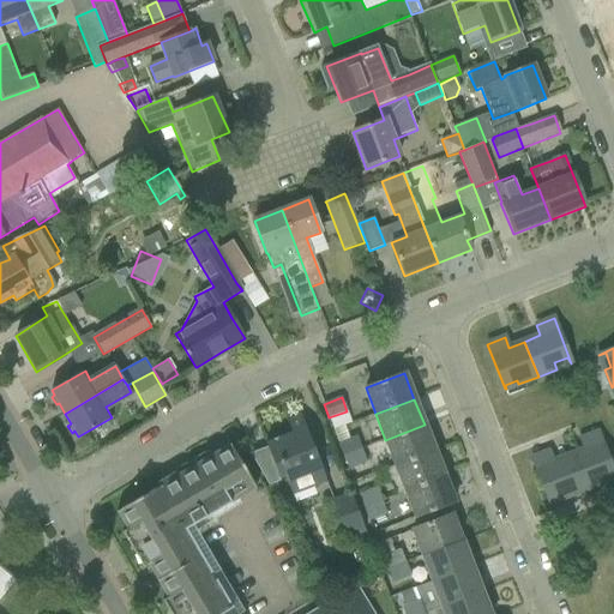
[(284,476),(292,494),(326,481),(301,416),(287,421),(292,433),(265,444),(280,477),(284,476)]
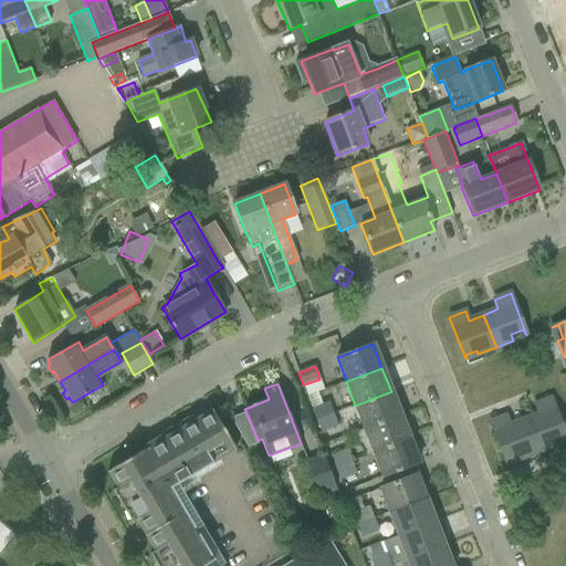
[(355,406),(365,429),(400,415),(391,391),(355,406)]
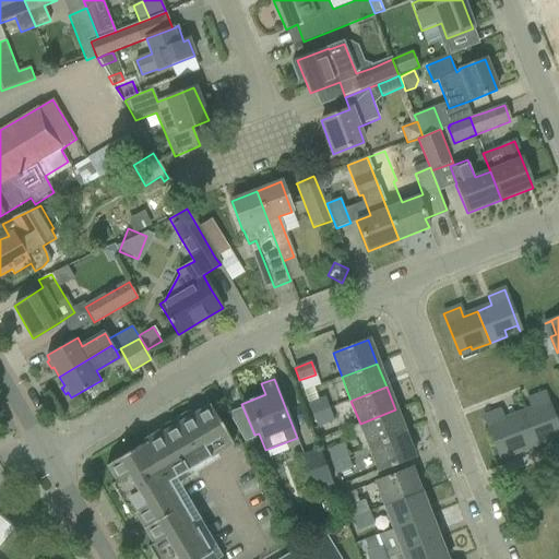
[(518,415),(530,447),(547,440),(545,435),(557,429),(558,435),(558,431),(545,394),(528,400),(532,409),(518,415)]
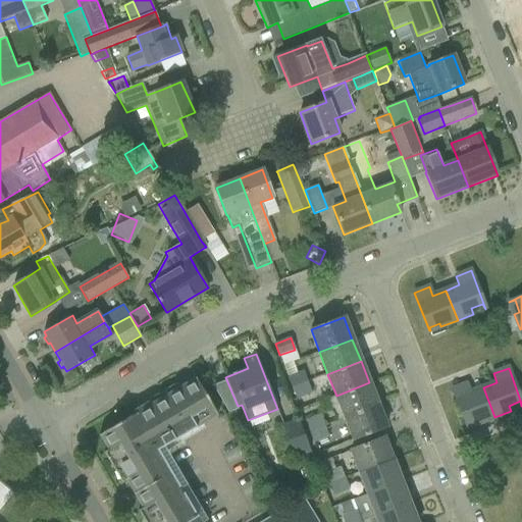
[(290,375),(288,376),(292,387),(307,381),(304,370),(297,372),(290,375)]
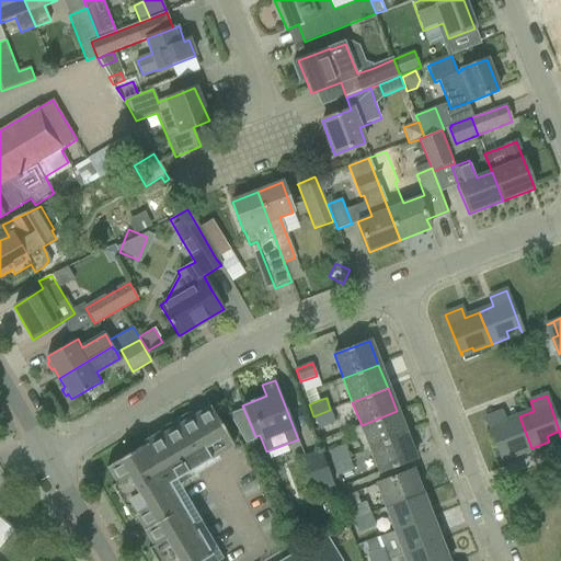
[(215,560),(170,484),(232,447),(233,446),(210,407),(208,408),(160,436),(147,445),(147,444),(106,468),(107,470),(107,469),(116,483),(112,487),(130,519),(136,516),(144,530),(144,531),(144,533),(145,531),(152,546),(148,549),(150,551),(155,560),(215,560)]
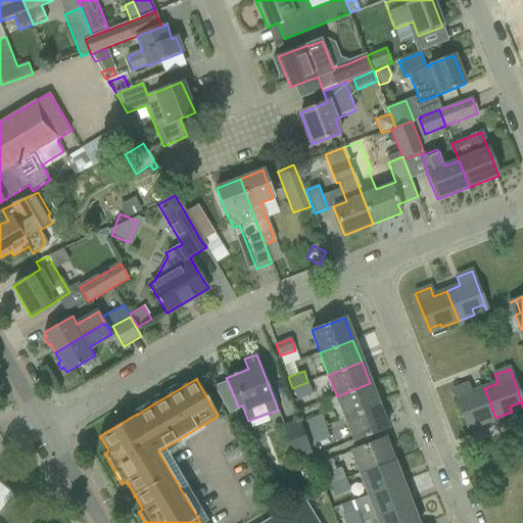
[(307,382),(292,388),(297,399),(298,399),(313,394),(307,382)]
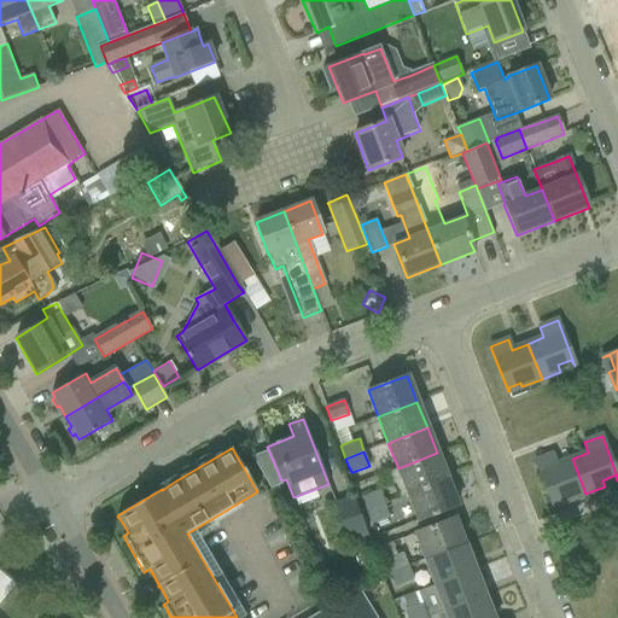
[(398,468),(388,472),(392,485),(395,485),(403,482),(408,494),(447,479),(437,453),(398,468)]
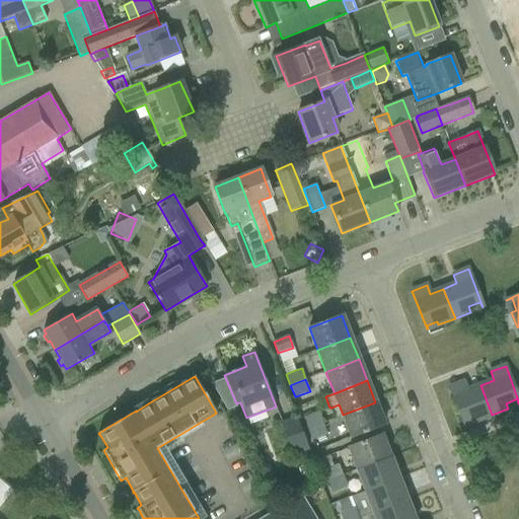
[(449,387),(464,426),(465,425),(464,423),(475,419),(476,421),(492,415),(480,385),(467,390),(464,381),(449,387)]
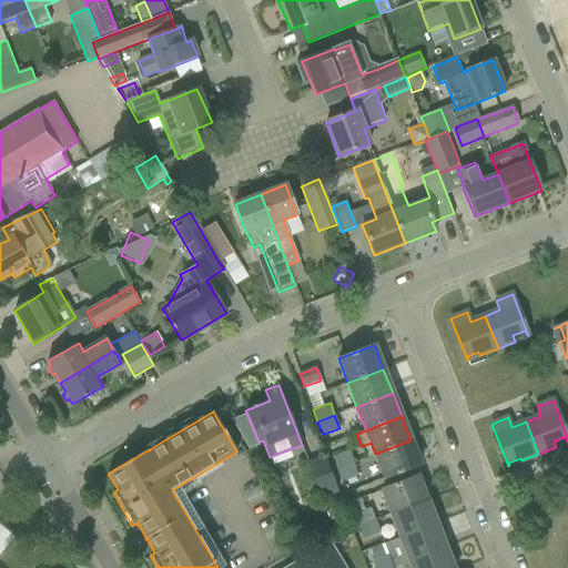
[(411,440),(375,454),(384,478),(421,465),(411,440)]
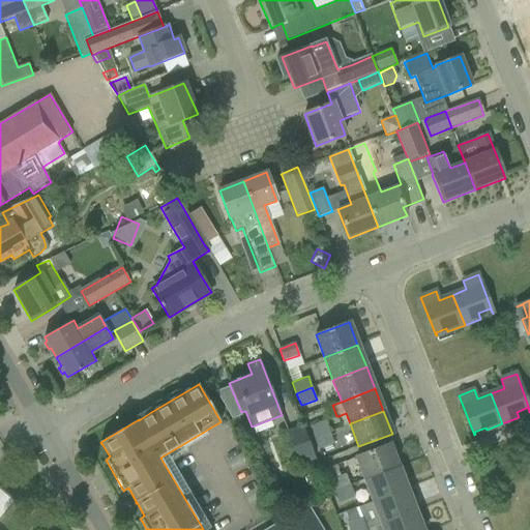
[(311,425),(315,437),(330,432),(326,420),(311,425)]
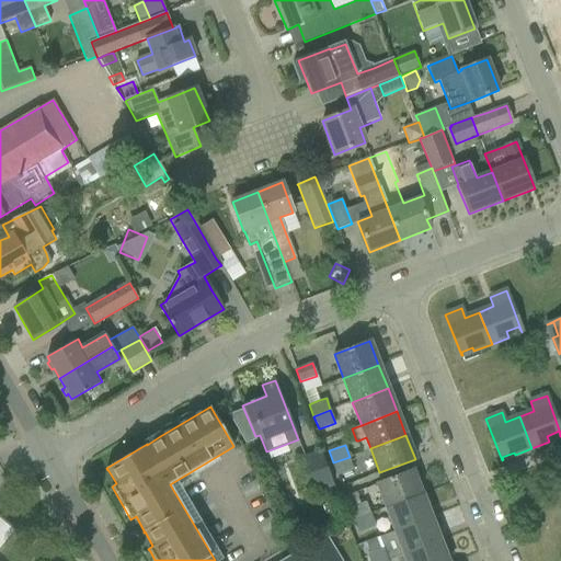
[(320,449),(304,457),(317,489),(333,482),(327,466),(320,449)]
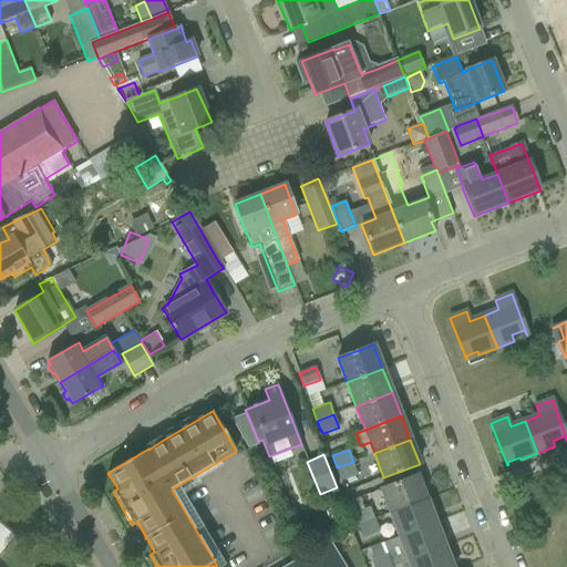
[(337,467),(341,480),(358,474),(353,462),(337,467)]
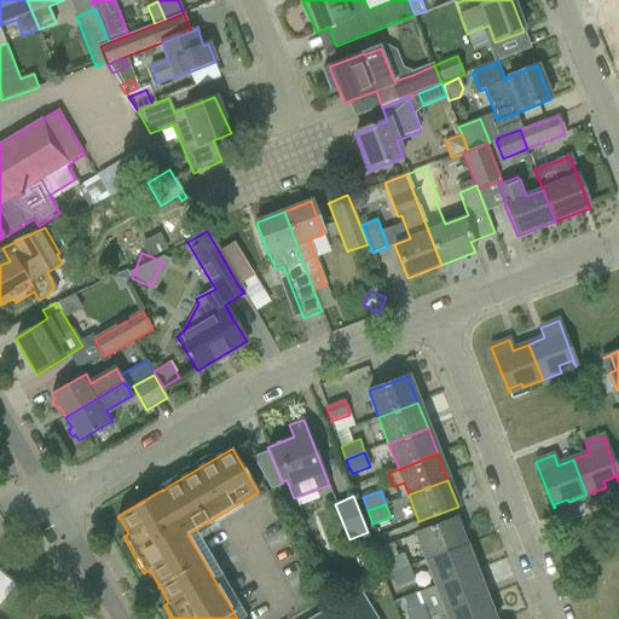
[(416,536),(426,560),(464,545),(455,519),(416,536)]
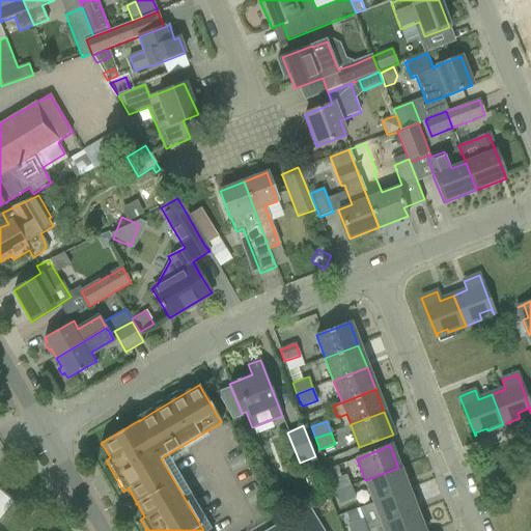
[(327,471),(335,492),(352,485),(347,475),(341,478),(337,467),(327,471)]
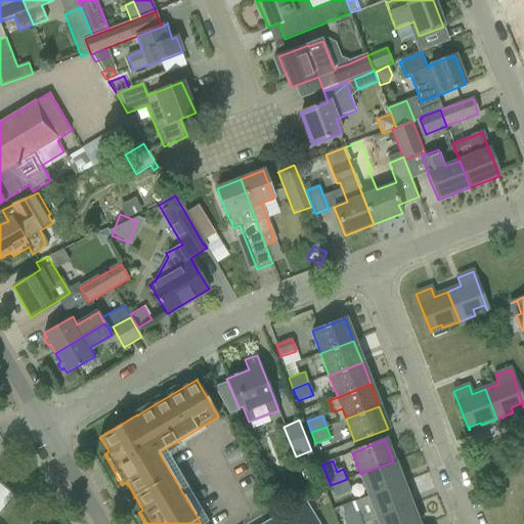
[(393,462),(360,474),(368,495),(402,483),(393,462)]
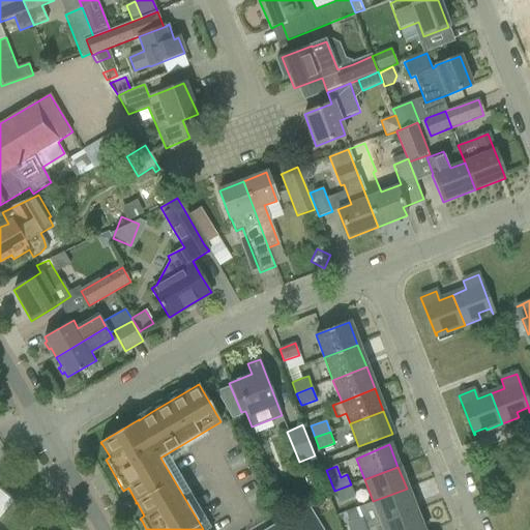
[(334,491),(340,503),(356,497),(351,484),(334,491)]
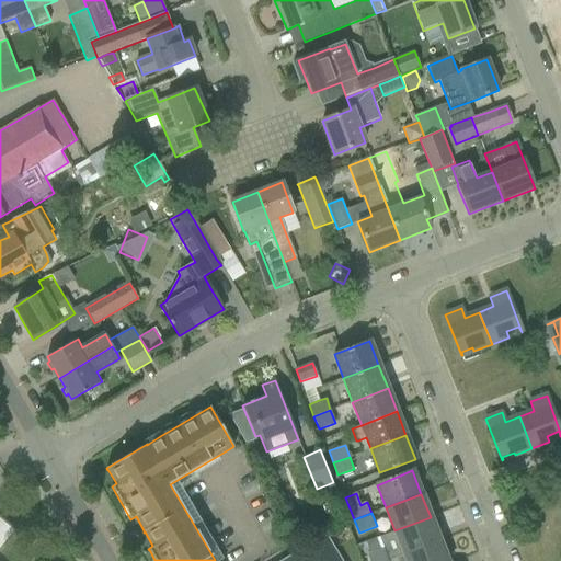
[(0,560),(0,550),(16,531),(0,517),(0,560)]
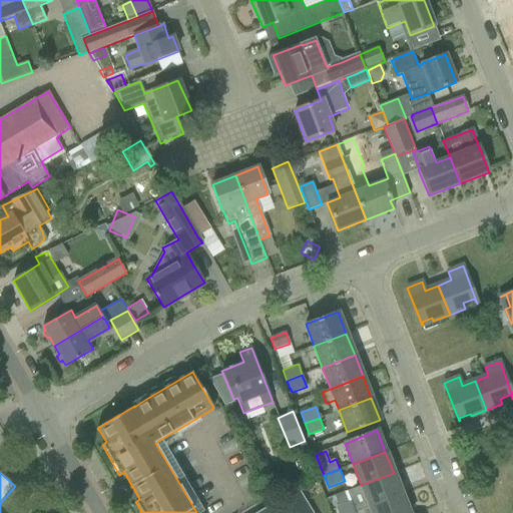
[(352,501),(336,507),(338,512),(357,512),(370,508),(402,496),(394,473),(361,485),(348,491),(348,492),(352,501)]
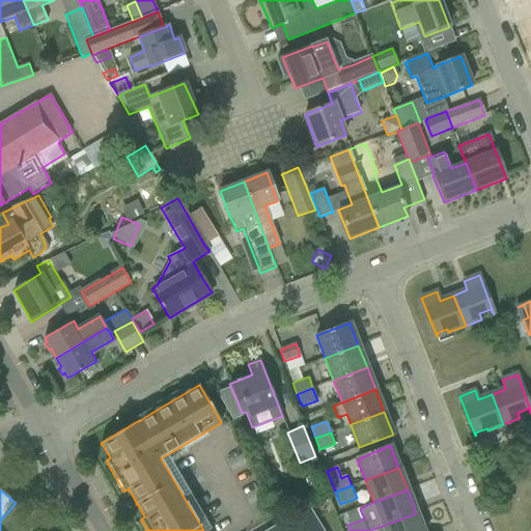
[(324,530),(309,505),(264,530),(324,530)]
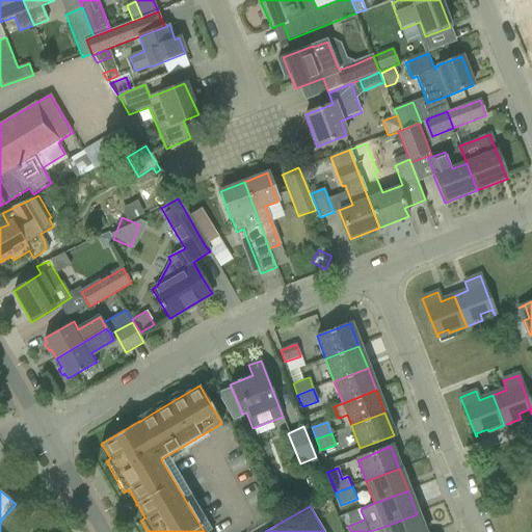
[(383,527),(386,531),(424,531),(417,514),(383,527)]
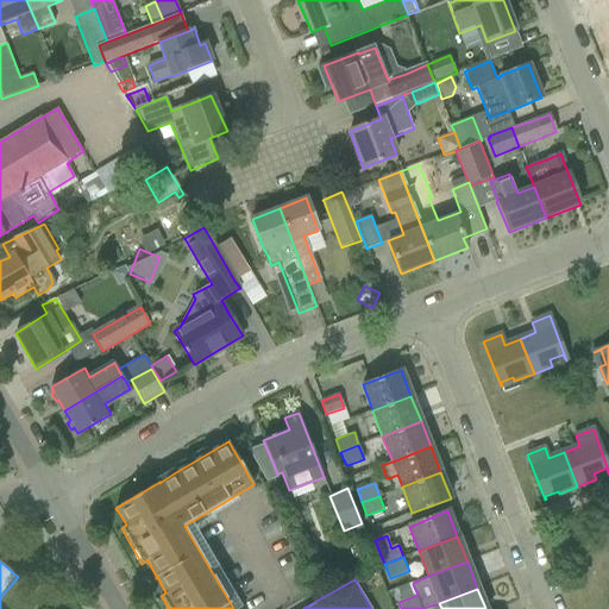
[(388,594),(390,601),(400,597),(396,590),(388,594)]
